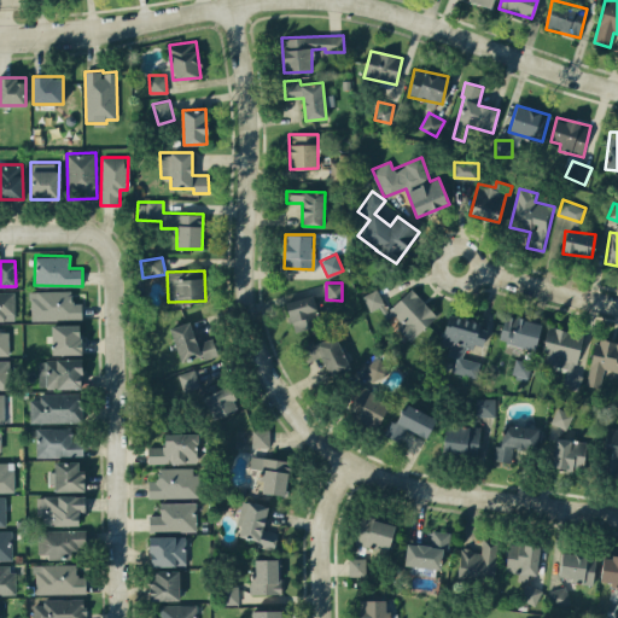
[(401,322),(396,326),(409,340),(437,315),(412,289),(389,309),(401,322)]
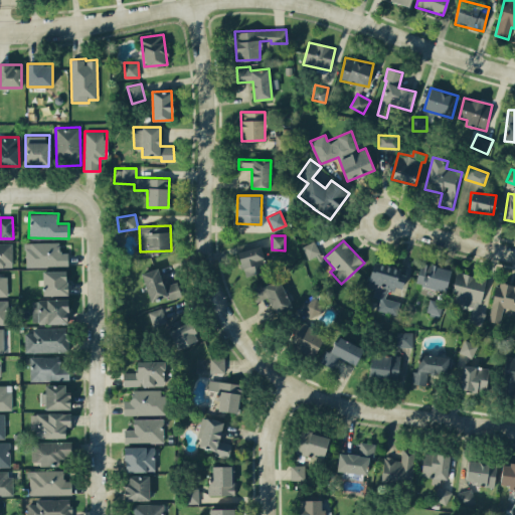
[(26,266),(68,266),(68,252),(59,252),(59,241),(25,242),(26,266)]
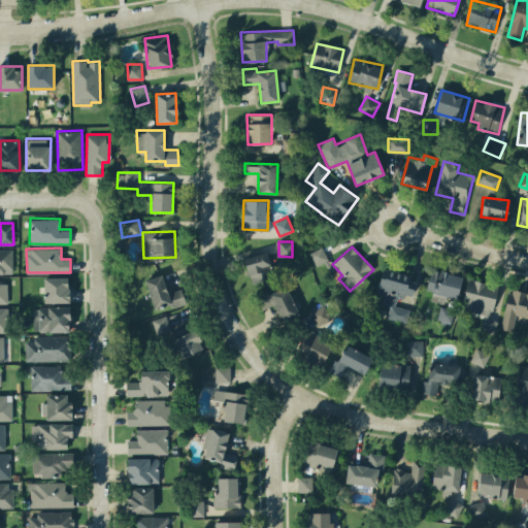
[(12,249),(0,249),(0,273),(12,273),(12,249)]
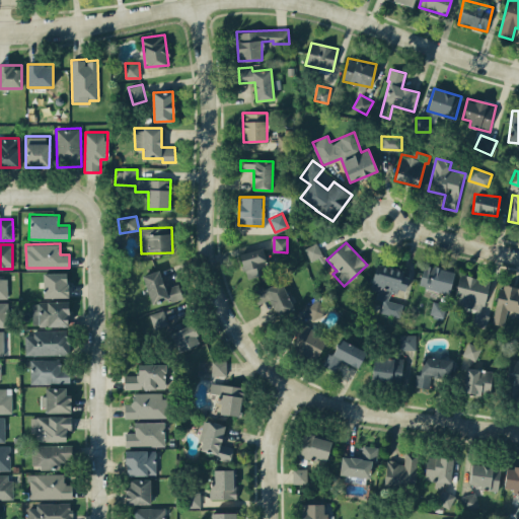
[(270,272),(262,246),(240,253),(247,278),(270,272)]
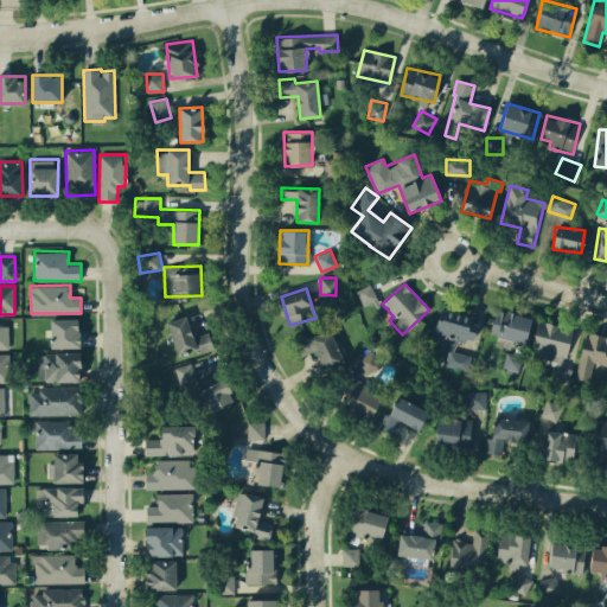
[(468,371),(472,355),(454,351),(457,338),(473,342),(478,318),(439,310),(434,338),(441,339),(440,350),(448,351),(445,366),(468,371)]
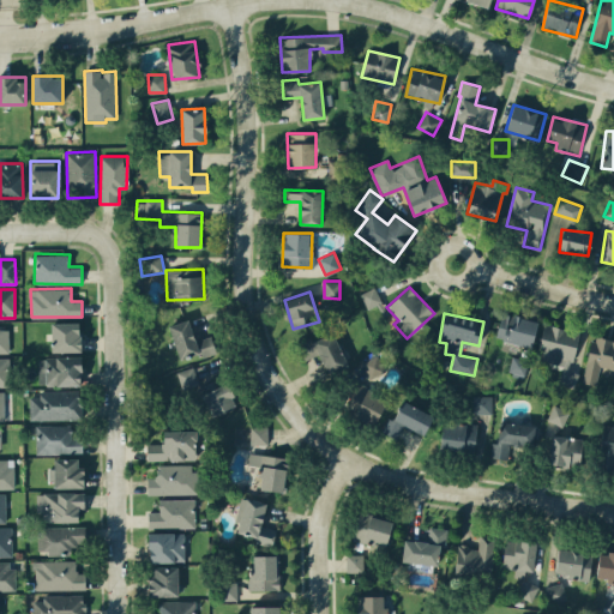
[(497,341),(533,345),(536,319),(501,313),(497,341)]
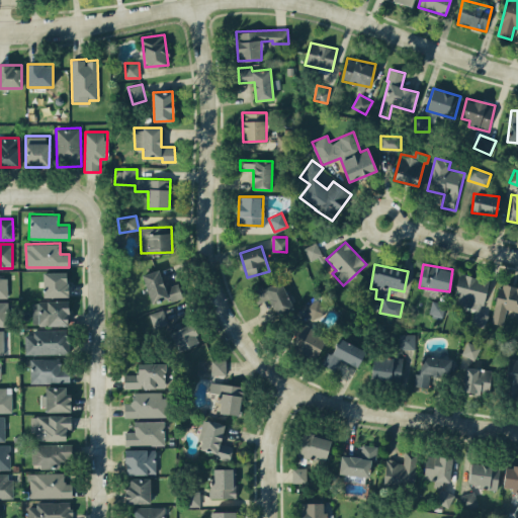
[(182,296),(178,282),(165,287),(159,269),(143,274),(152,306),(182,296)]
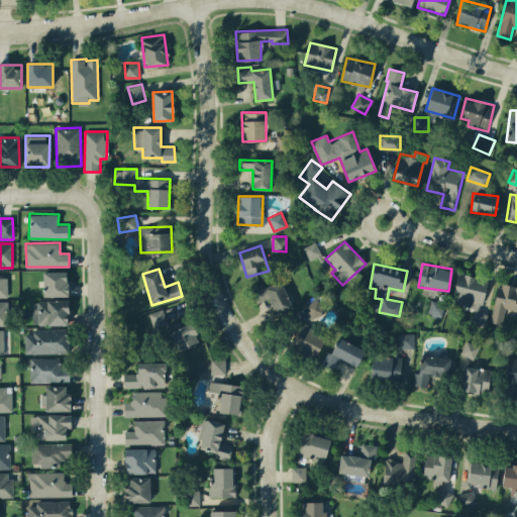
[(44,296),(68,296),(68,271),(43,272),(44,296)]
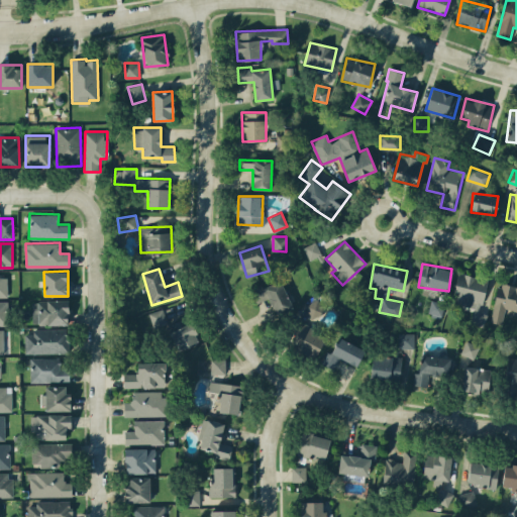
[(488,280),(458,273),(451,302),(474,308),(471,322),(484,325),(487,313),(480,311),(488,280)]
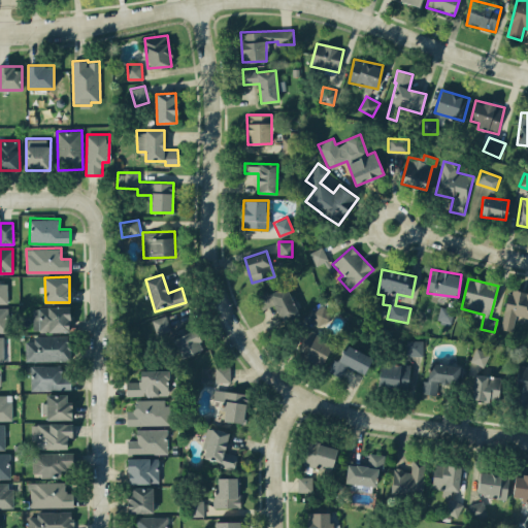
[(0,279),(0,303),(7,304),(8,281),(0,279)]
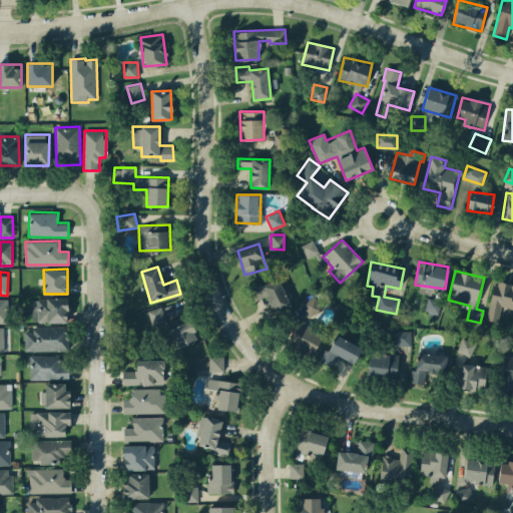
[(260,282),(248,287),(254,302),(268,296),(275,312),(291,305),(279,278),(261,285),(260,282)]
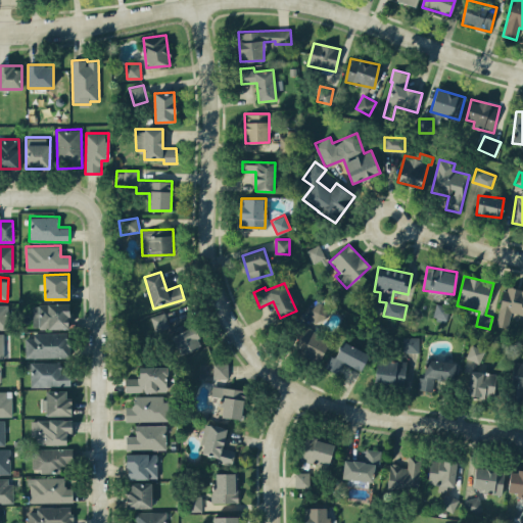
[(522,315),(522,289),(504,286),(496,326),(508,328),(511,313),(522,315)]
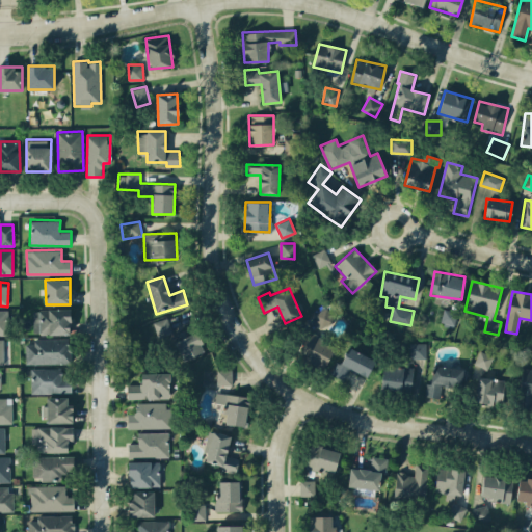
[(319,326),(334,320),(328,308),(314,313),(319,326)]
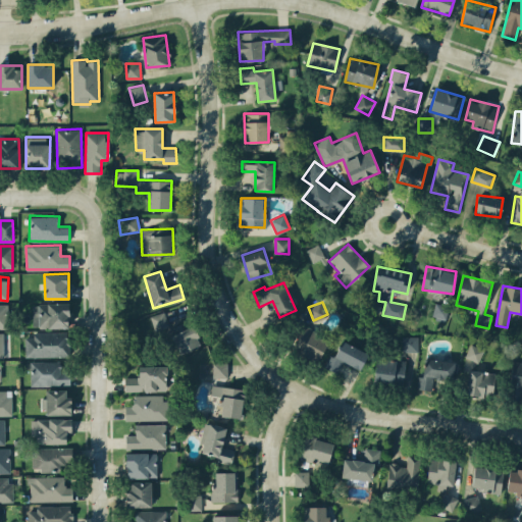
[(69,303),(33,304),(33,328),(69,327),(69,303)]
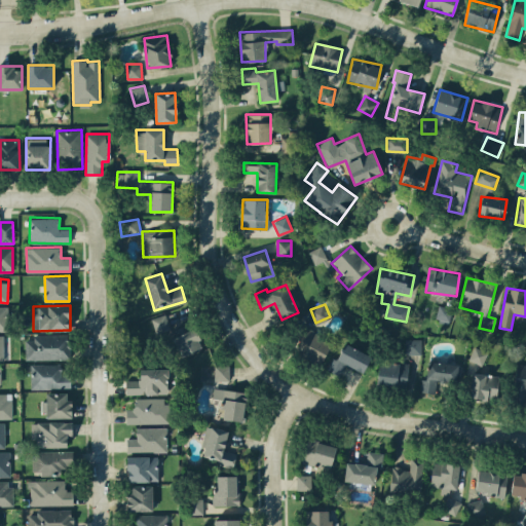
[(436,318),(449,322),(452,308),(439,305),(436,318)]
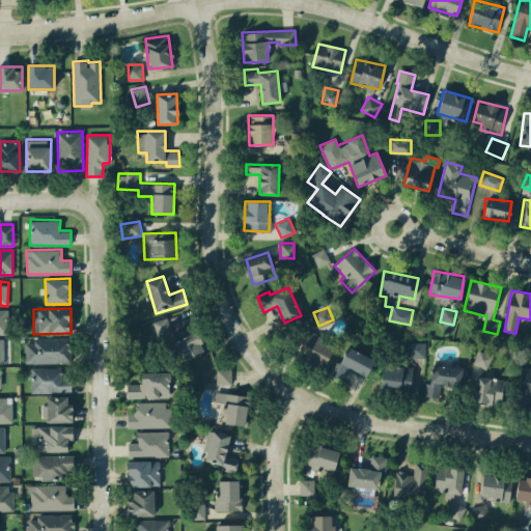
[(155,322),(161,336),(173,330),(167,316),(155,322)]
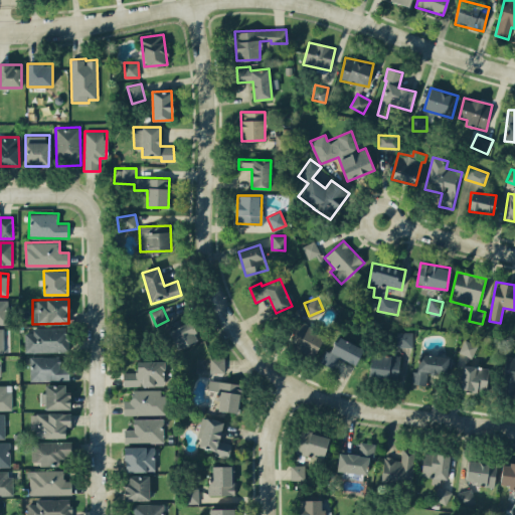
[(189,317),(168,325),(178,348),(198,340),(189,317)]
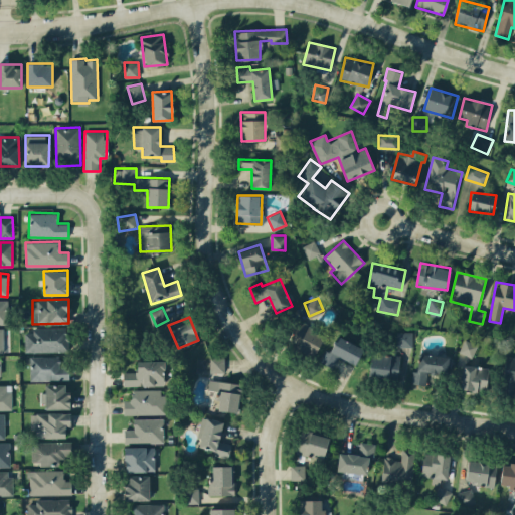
[(325,335),(299,322),(288,344),(314,357),(325,335)]
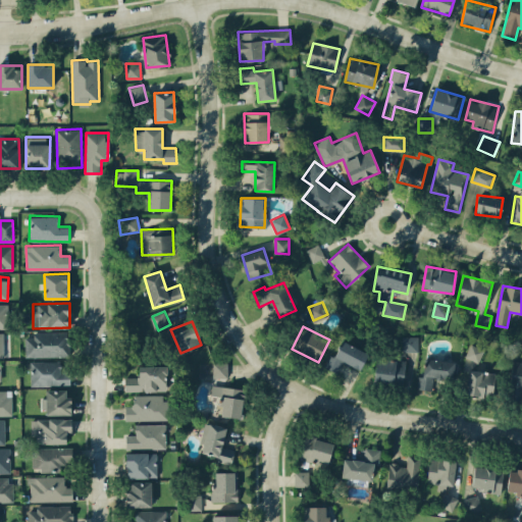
[(25,357),(69,356),(69,332),(34,332),(34,337),(24,337),(25,357)]
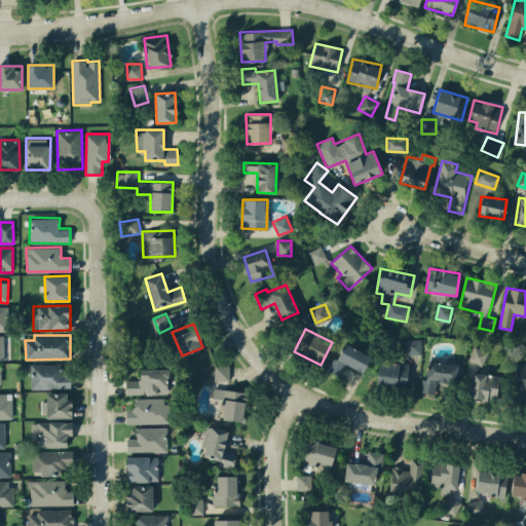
[(421,339),(406,339),(406,353),(421,354),(421,339)]
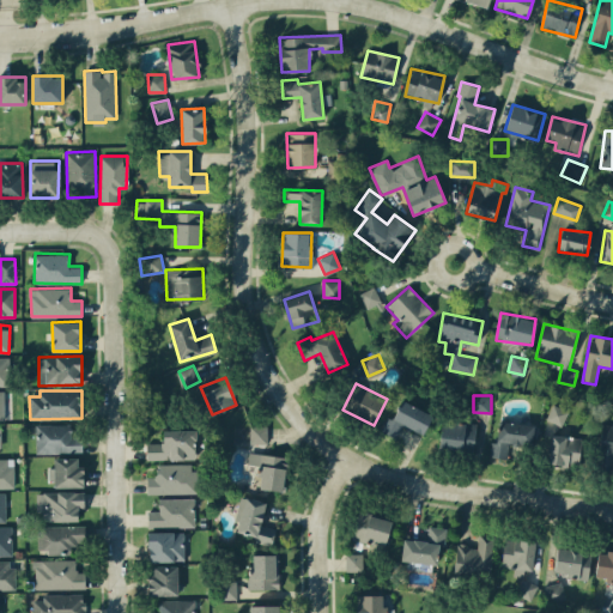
[(380,432),(395,439),(401,425),(423,435),(432,414),(402,400),(393,419),(387,417),(380,432)]
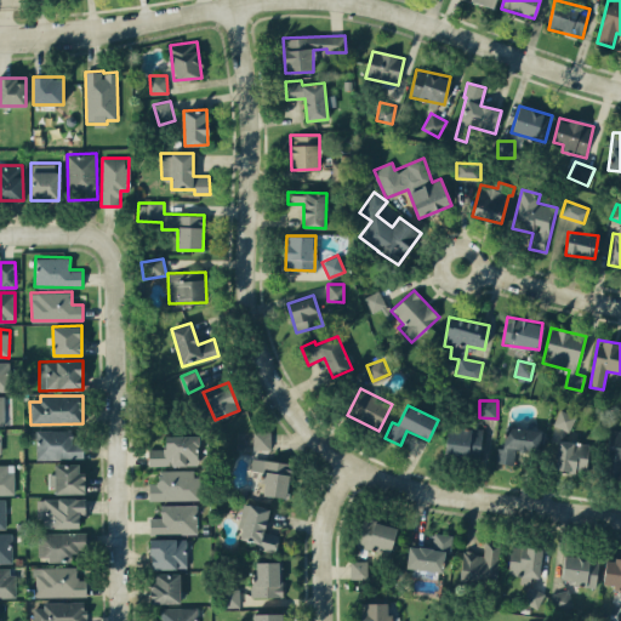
[(553,423),(569,431),(577,414),(560,406),(553,423)]
